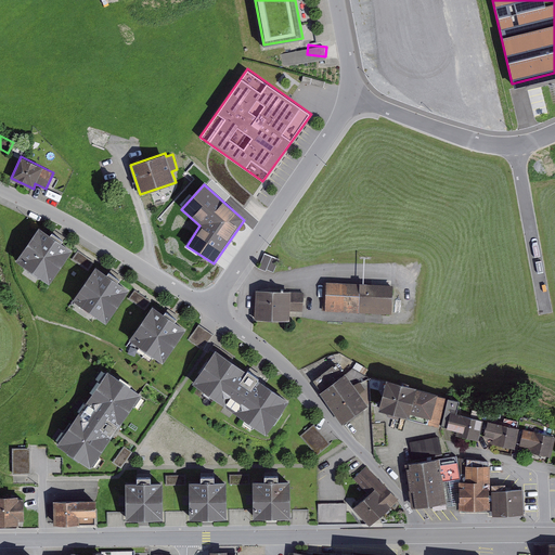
[(39,226),(15,259),(50,283),(73,248),(62,241),(63,239),(52,230),(50,233),(39,226)]
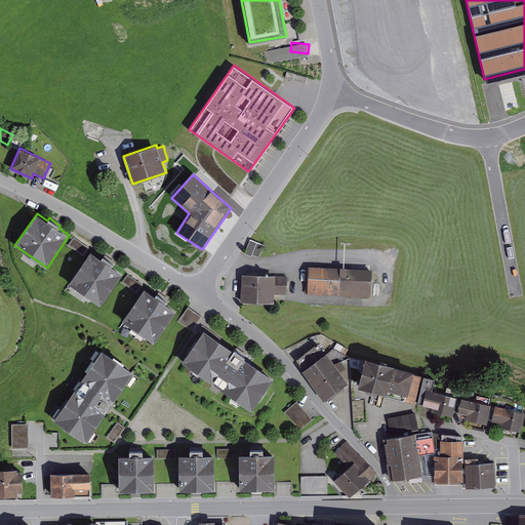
[(89,247),(74,237),(68,245),(83,256),(89,247)]
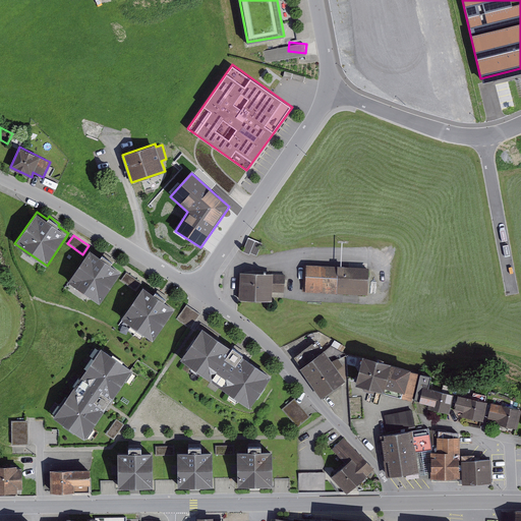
[(248,237),(242,252),(249,255),(250,253),(257,255),(263,243),(248,237)]
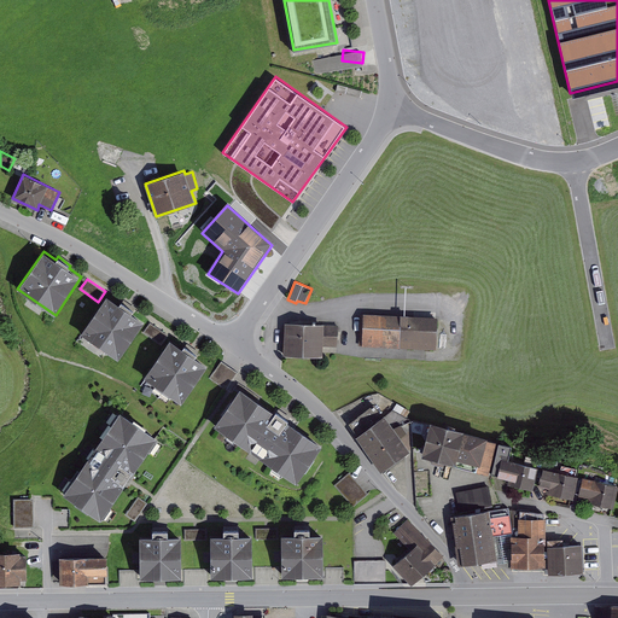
[(106,296),(81,333),(118,359),(144,321),(132,313),(134,309),(121,301),(118,304),(106,296)]
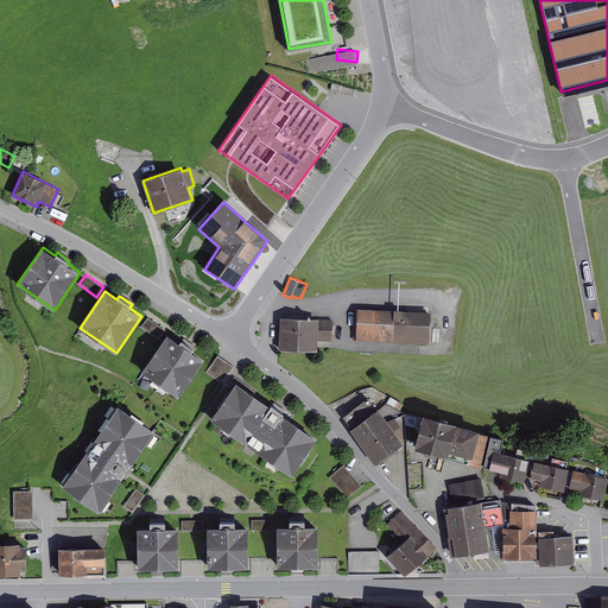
[(430,311),(358,309),(356,341),(429,343),(430,311)]
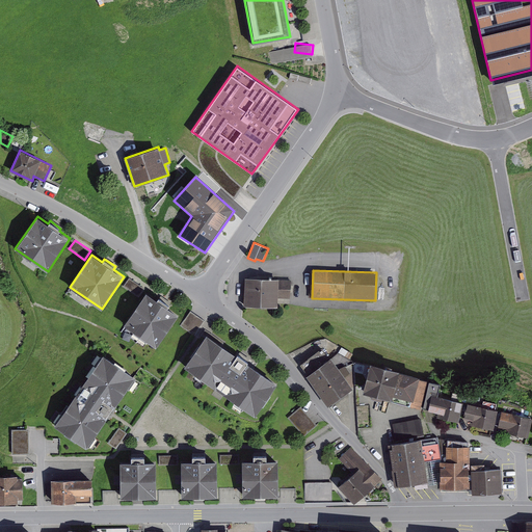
[(145,289),(129,277),(123,286),(139,297),(145,289)]
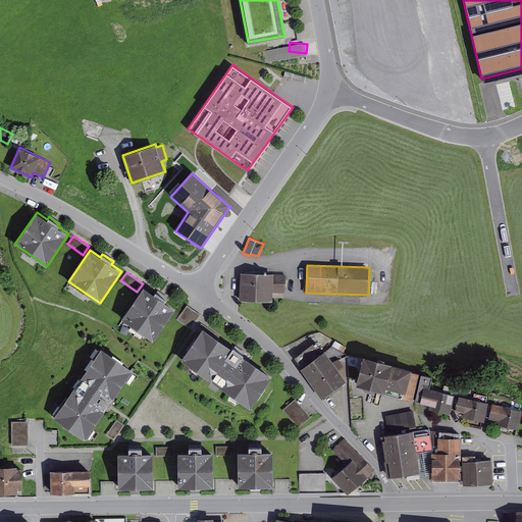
[(285,274),(241,272),(240,300),(272,301),(273,293),(285,293),(285,274)]
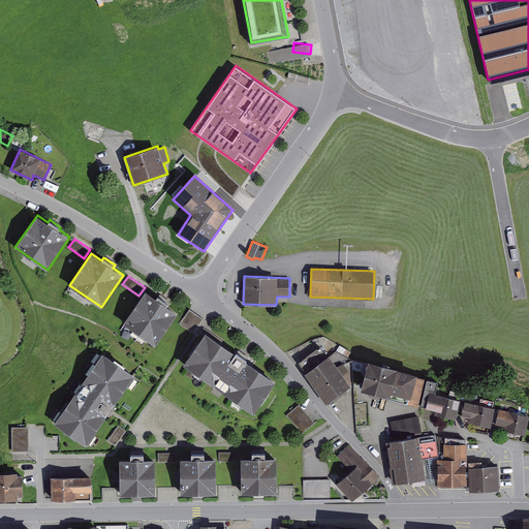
[(146,290),(123,322),(155,345),(178,313),(166,305),(168,303),(158,294),(156,298),(146,290)]
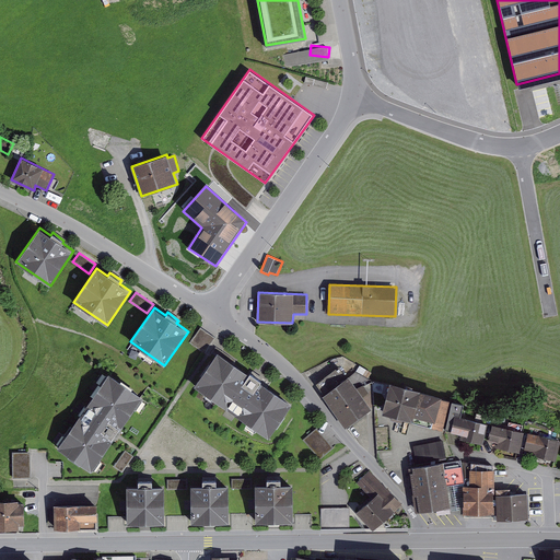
[(217,338),(200,327),(189,342),(206,353),(217,338)]
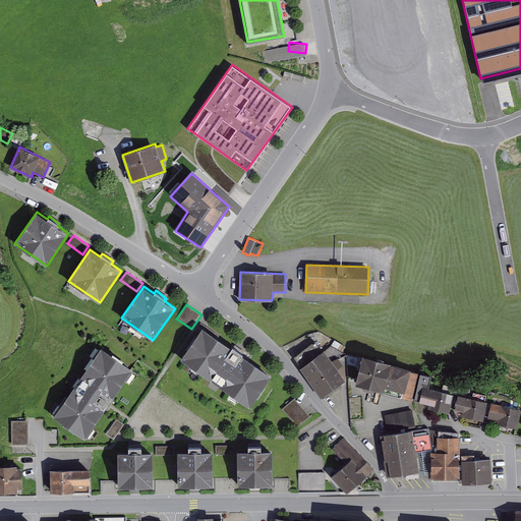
[(203,327),(180,358),(249,407),(272,375),(242,355),(243,353),(233,346),(232,347),(203,327)]
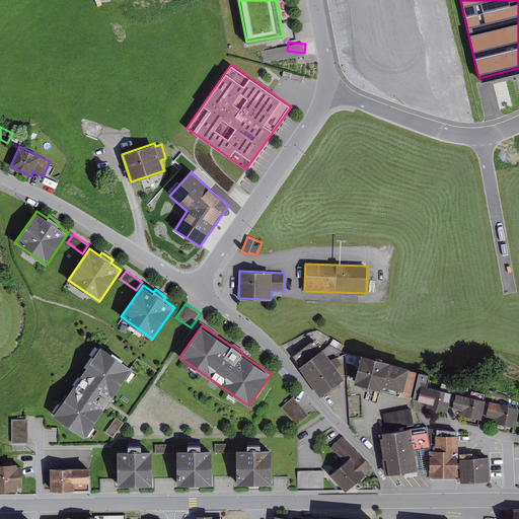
[(300,365),(298,366),(320,397),(345,379),(337,368),(342,365),(337,357),(330,360),(322,349),(321,350),(314,341),(293,356),(300,365)]
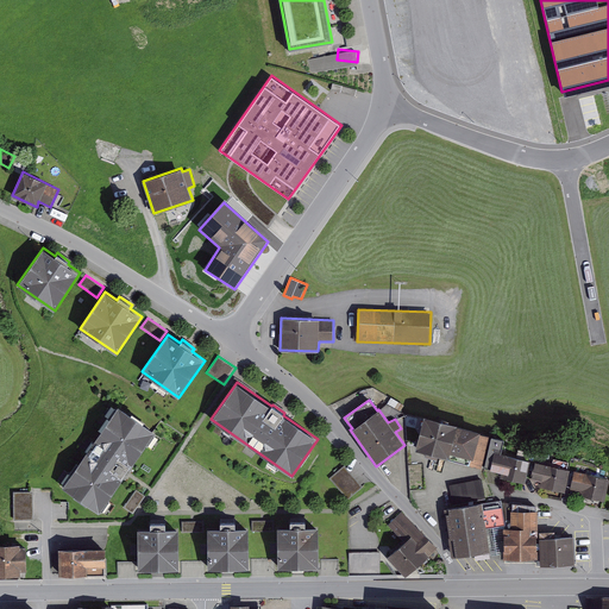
[(62,487),(99,513),(156,431),(118,406),(62,487)]
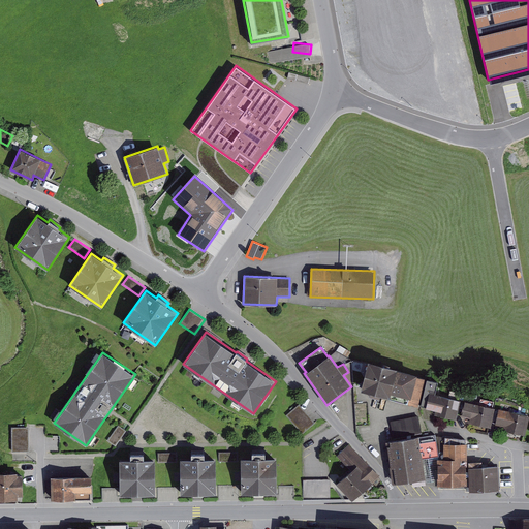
[(398,367),(368,360),(361,391),(387,398),(387,399),(418,407),(426,378),(416,376),(417,374),(397,368),(398,367)]
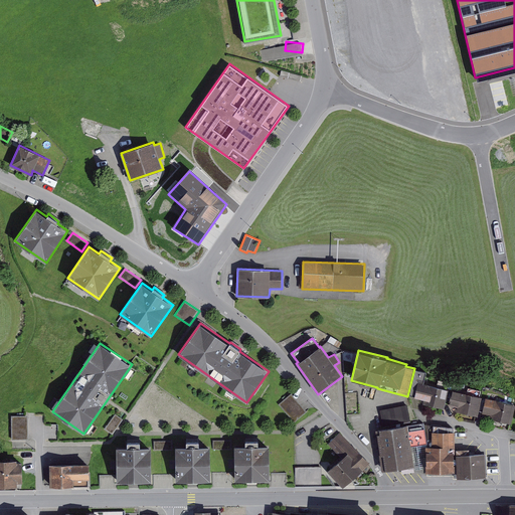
[(449,389),(423,383),(426,371),(415,368),(409,396),(423,399),(422,403),(444,408),(449,389)]
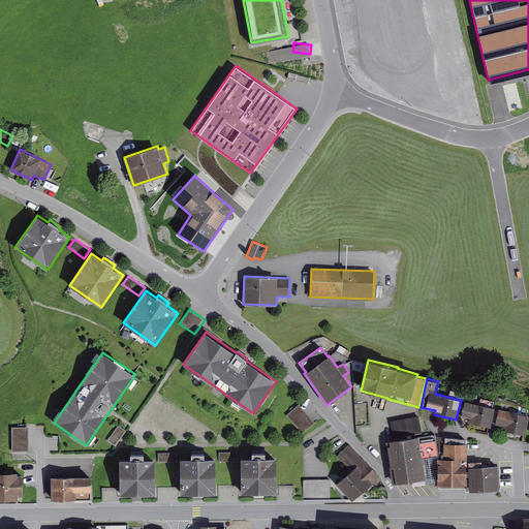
[(464,401),(461,416),(470,418),(469,424),(491,428),(496,408),(464,401)]
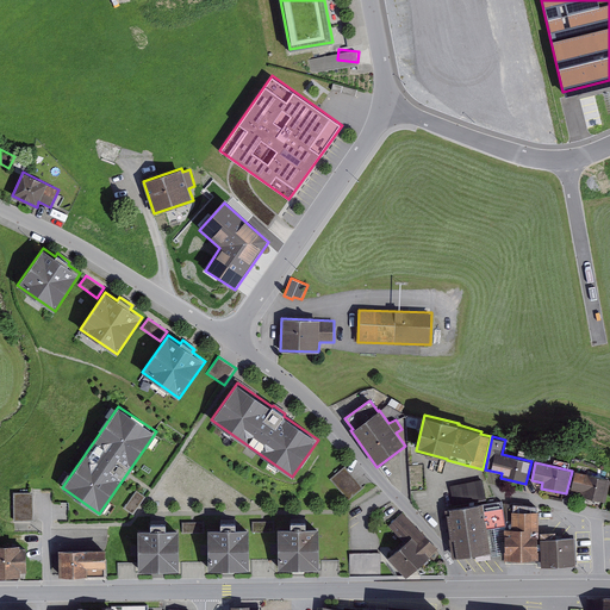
[(346,466),(330,479),(349,502),(363,489),(346,466)]
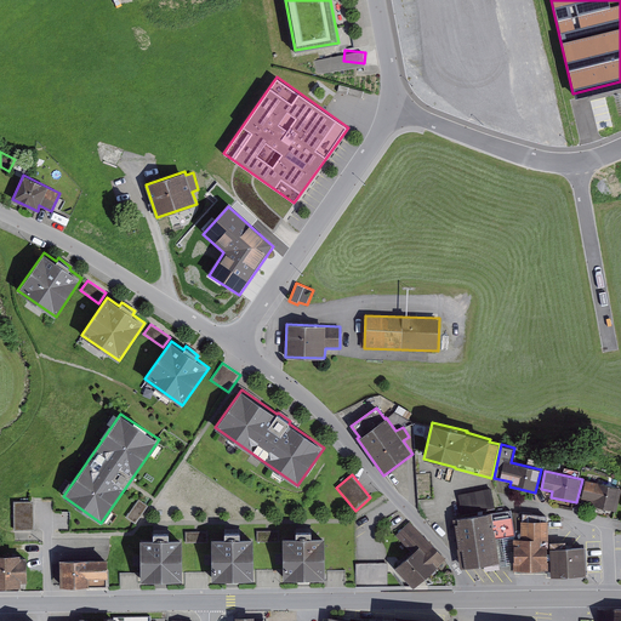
[(620,491),(620,488),(586,480),(581,499),(592,501),(591,506),(616,512),(620,491)]
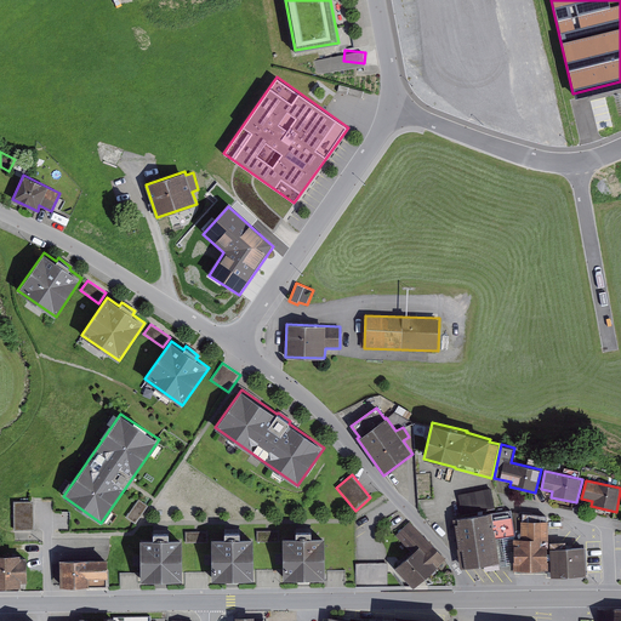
[(495,510),(491,489),(457,494),(461,514),(495,510)]
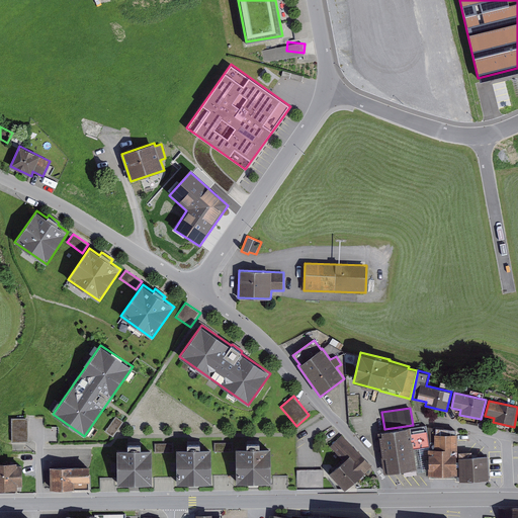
[(113,437),(123,422),(115,416),(105,431),(113,437)]
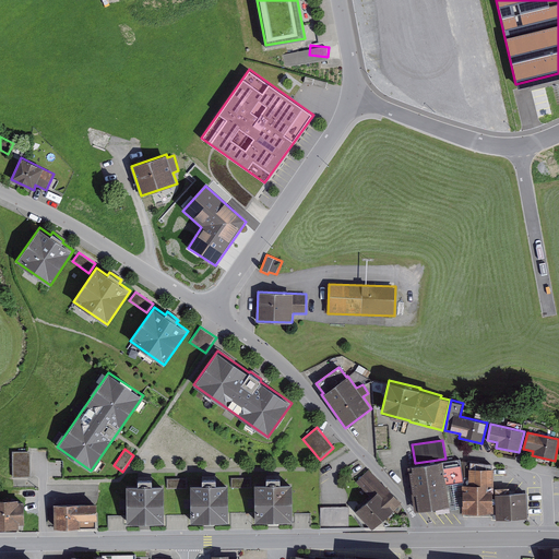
[(31,451),(12,452),(13,477),(31,477),(31,451)]
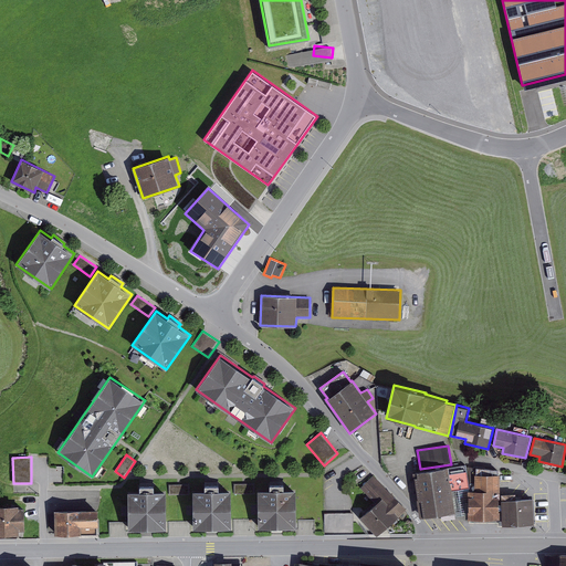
[(465,465),(417,471),(418,477),(415,477),(418,499),(417,499),(420,519),(456,513),(452,490),(470,488),(465,465)]
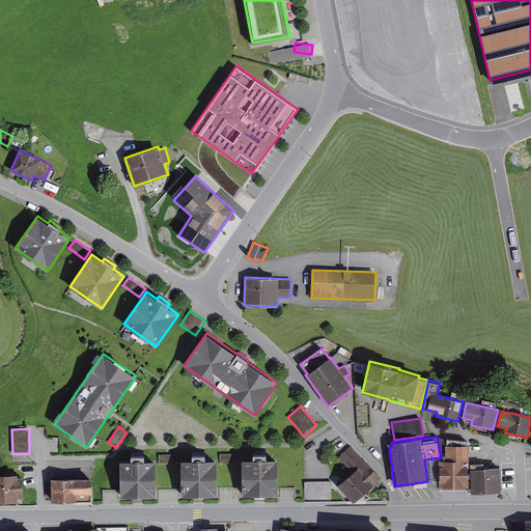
[(439,460),(439,487),(440,487),(469,487),(469,473),(469,445),(468,445),(467,440),(441,438),(441,460),(439,460)]
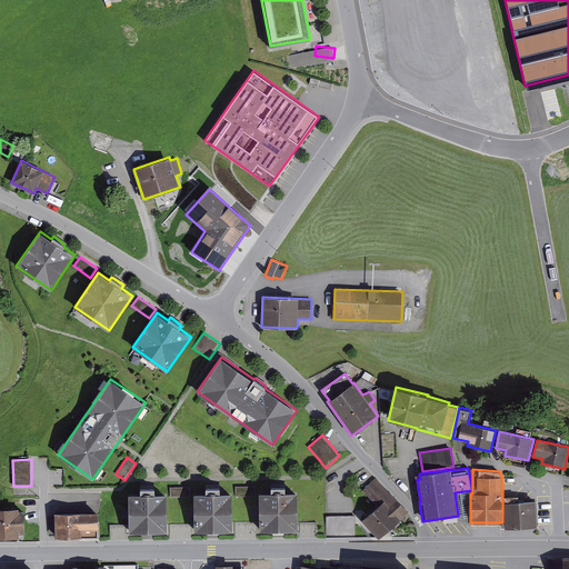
[(378,506),(361,520),(379,539),(409,512),(376,478),(362,490),(378,506)]
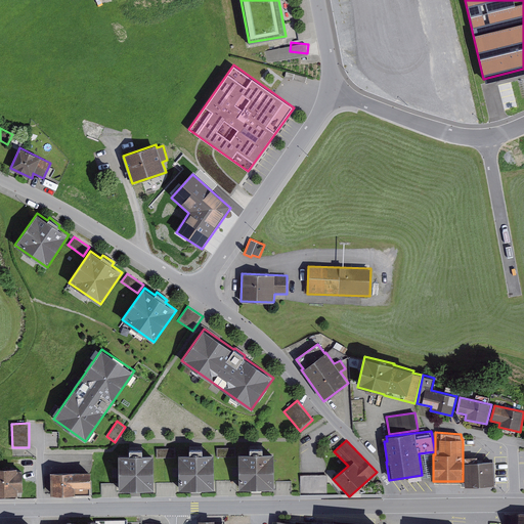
[(235,447),(216,448),(217,457),(235,457),(235,447)]
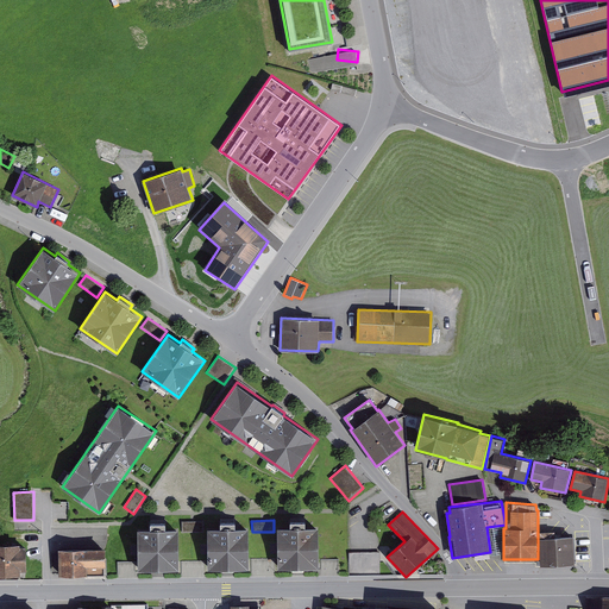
[(203,521),(182,521),(182,533),(203,533),(203,521)]
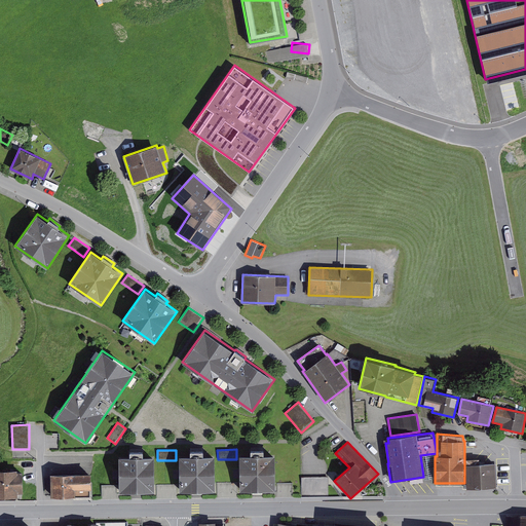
[(191,458),(179,458),(180,494),(197,494),(216,493),(215,458),(203,458),(203,452),(191,453),(191,458)]
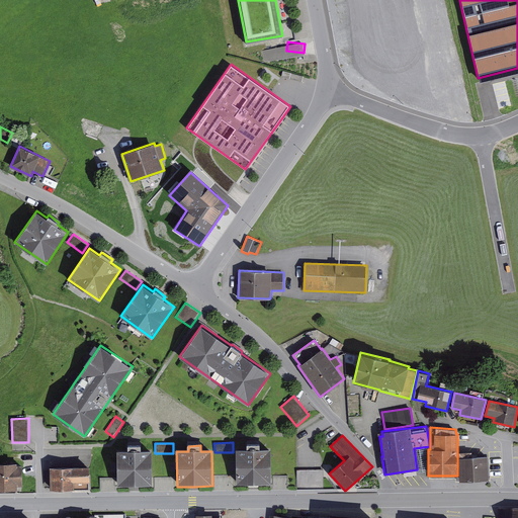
[(248,451),(237,452),(237,486),(254,486),(271,486),(271,450),(260,450),(260,445),(248,445),(248,451)]
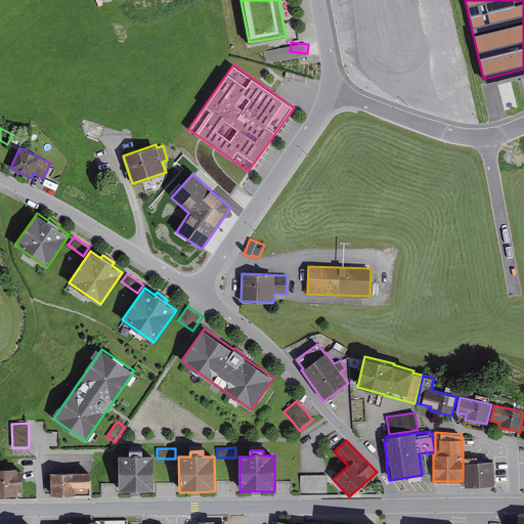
[(129,457),(118,457),(119,493),(136,493),(155,492),(154,457),(142,457),(142,451),(129,451),(129,457)]
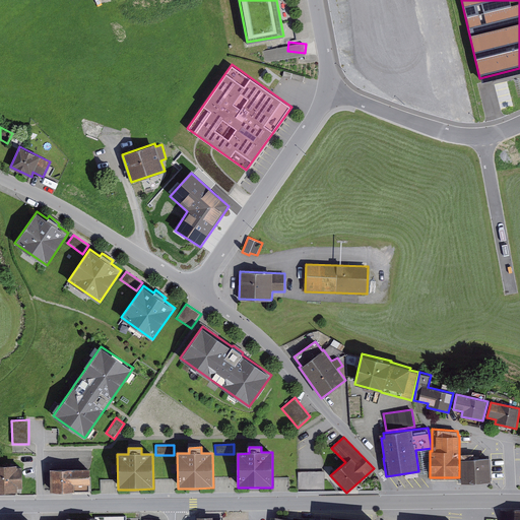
[(474,453),(460,454),(460,463),(461,482),(492,481),(490,458),(490,457),(474,458),(474,453)]
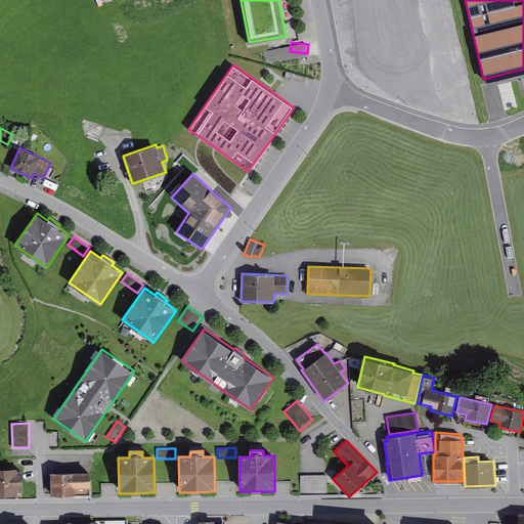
[(465,486),(464,467),(463,467),(463,481),(434,481),(434,484),(461,484),(461,487),(496,486),(495,463),(493,462),(495,485),(465,486)]
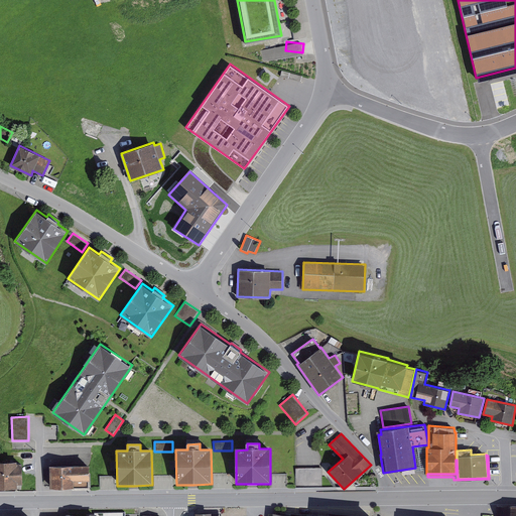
[(17,461),(0,461),(0,488),(17,488),(17,484),(22,484),(22,463),(17,463),(17,461)]
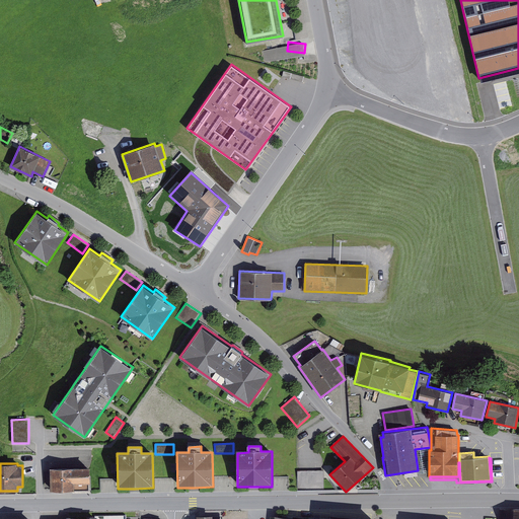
[(89,466),(50,467),(50,491),(90,490),(89,466)]
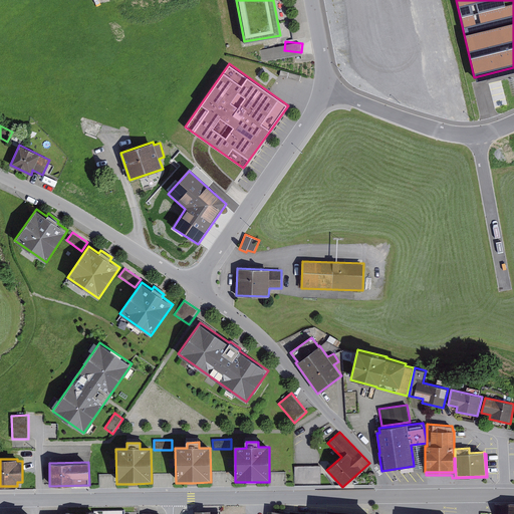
[(321,466),(294,466),(295,485),(321,484),(321,466)]
